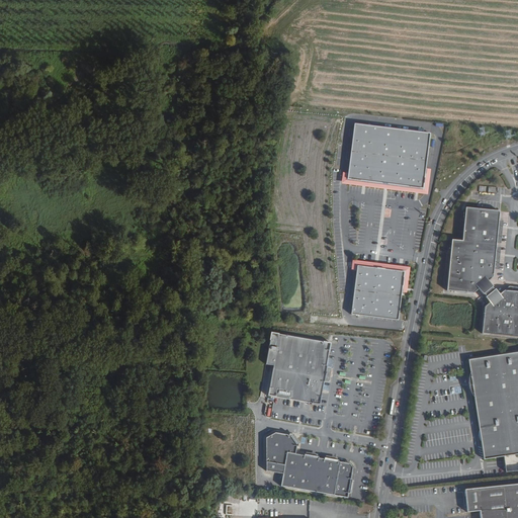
[(428,135),(353,125),(347,181),(422,189),(428,135)]
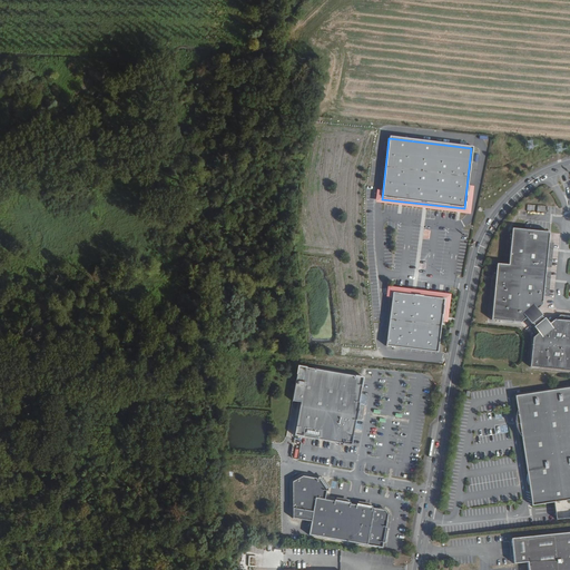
[(491,320),(521,323),(526,320),(542,306),(543,306),(551,232),(524,229),(513,228),(509,264),(498,263),(491,320)]
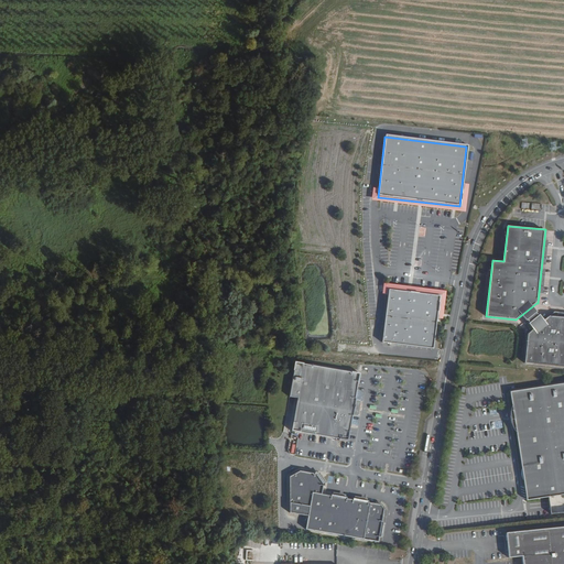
[(440,296),(389,291),(383,343),(434,349),(440,296)]
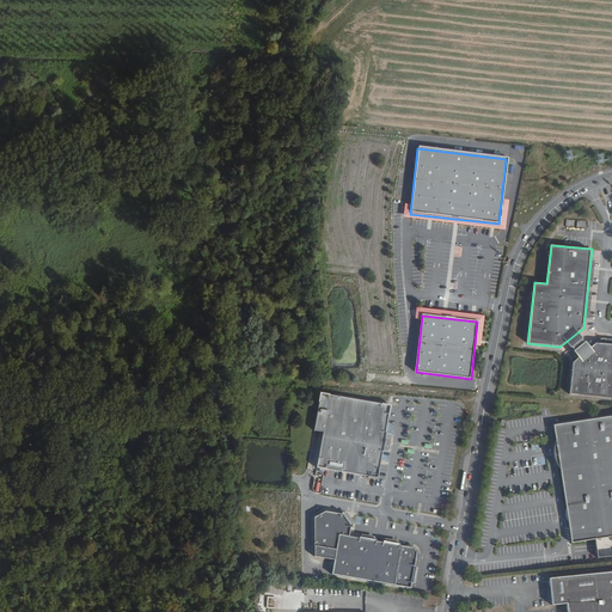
[(583,338),(577,332),(564,343),(570,349),(571,349),(574,350),(574,353),(577,357),(591,347),(586,341),(583,341),(583,340),(583,338)]
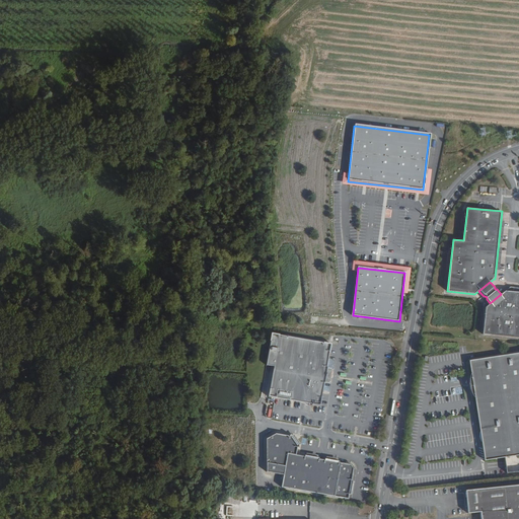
[(486,307),(483,334),(518,337),(518,291),(513,291),(506,290),(501,294),(490,303),(486,307)]
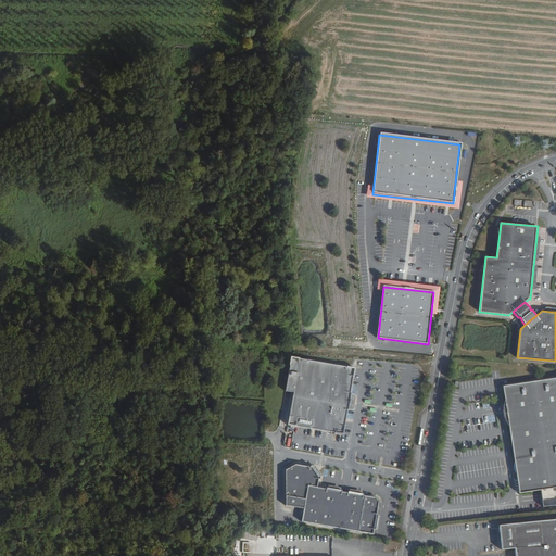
[(290,365),(287,394),(294,396),(289,424),(288,428),(292,429),(292,428),(339,437),(339,438),(343,438),(344,433),(343,433),(348,414),(349,412),(348,411),(349,409),(350,401),(350,399),(351,399),(351,396),(354,376),(355,376),(355,371),(351,370),(351,371),(294,362),(290,361),(289,365),(290,365)]
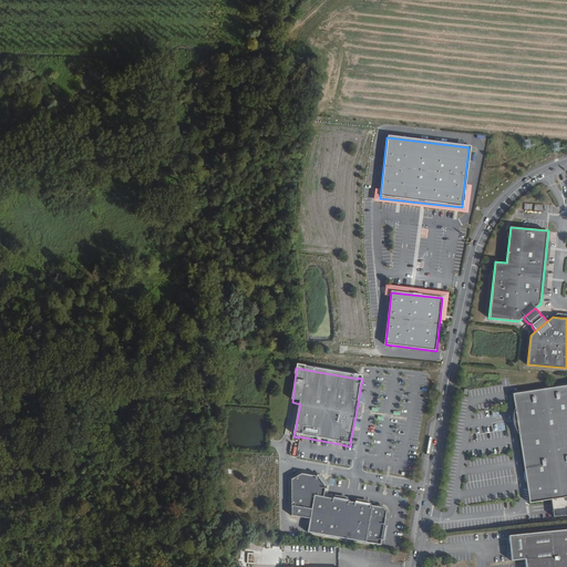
[(518,435),(529,504),(552,501),(566,497),(566,385),(513,394),(515,408),(518,435)]
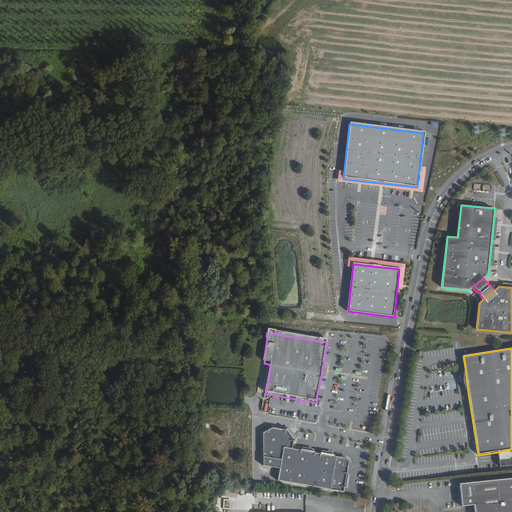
[(257,468),(271,470),(269,482),(343,495),(344,490),(345,490),(345,488),(344,488),(345,486),(346,480),(346,478),(347,479),(348,477),(346,476),(348,465),(346,461),(334,459),(334,458),(332,457),(332,459),(330,458),(324,457),(322,457),(322,456),(320,455),(320,457),(314,456),(315,454),(312,454),(312,455),(310,455),(304,454),(303,453),(303,452),(301,452),(300,453),(292,451),(293,444),(294,444),(295,442),(294,441),(293,442),(292,440),(289,435),(287,434),(288,432),(286,432),(286,433),(272,430),(262,435),(257,468)]
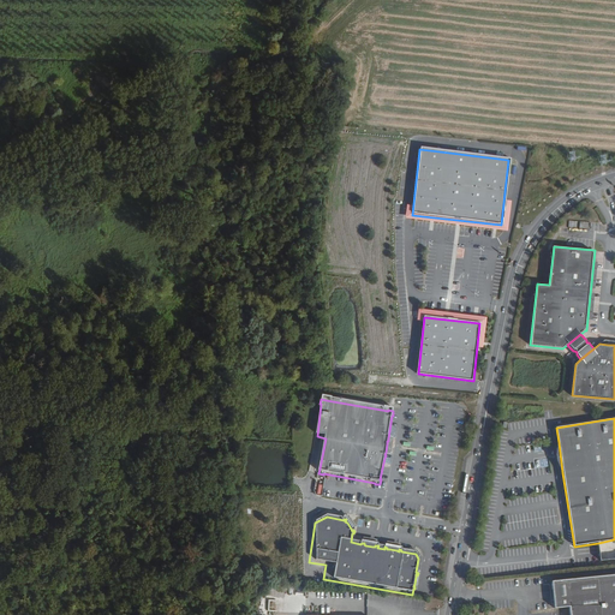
[(256,541),(246,541),(246,550),(256,550),(256,541)]
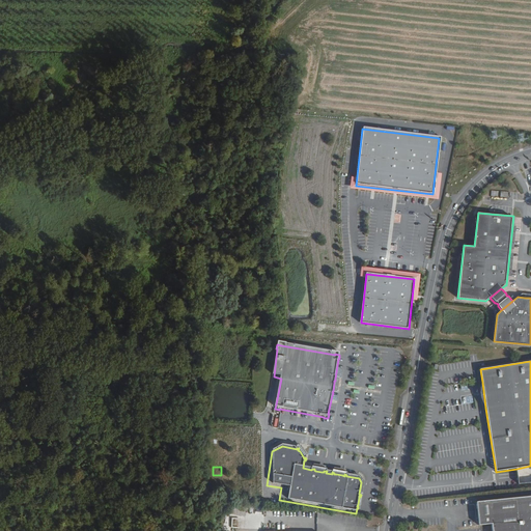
[(530,530),(530,496),(476,501),(477,521),(477,527),(491,526),(491,530),(530,530)]
